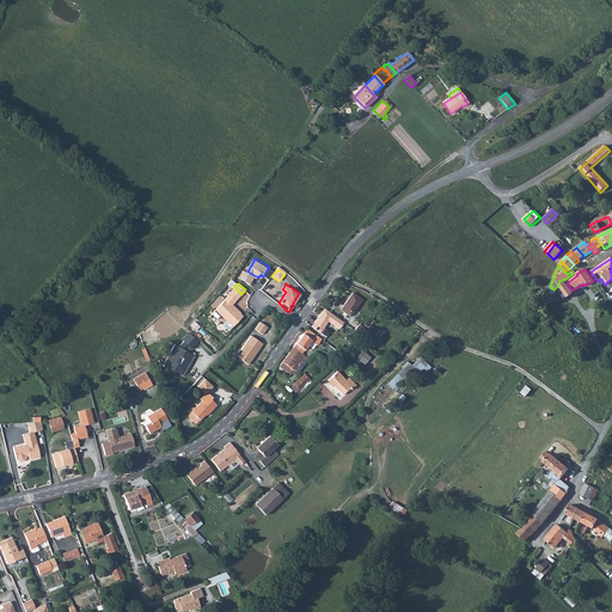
[(242,294),(234,287),(228,294),(228,295),(215,308),(233,325),(243,316),(240,313),(240,312),(234,306),(233,306),(231,304),(242,294)]
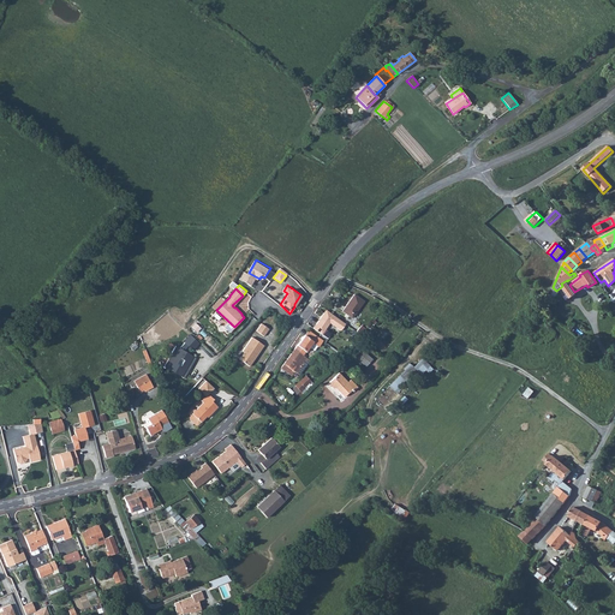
[(354,294),(342,311),(352,318),(364,302),(354,294)]
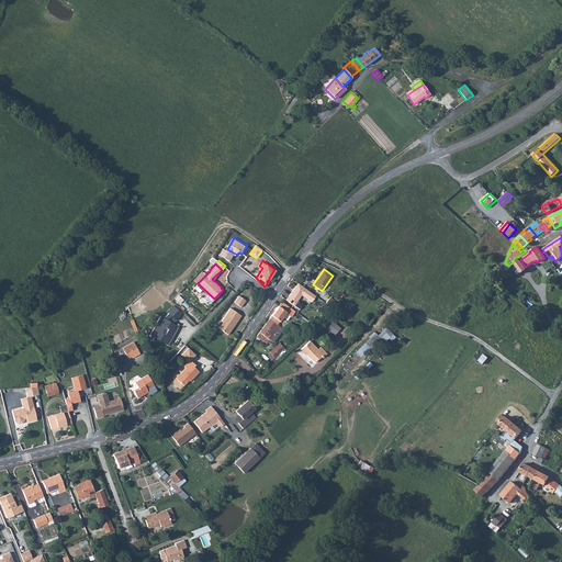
[(203,271),(194,279),(198,283),(205,276),(203,271)]
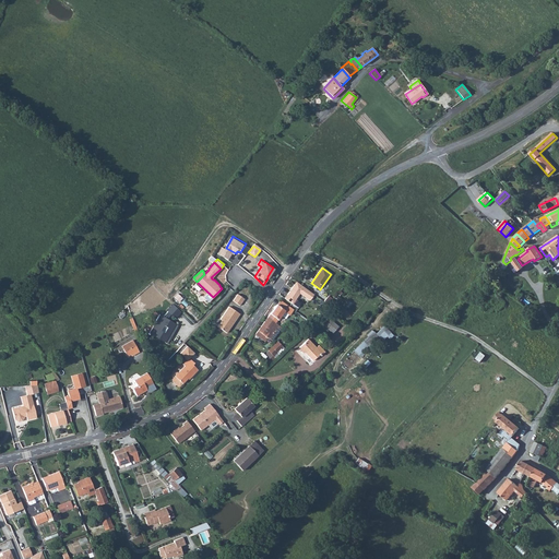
[(296,282),(284,298),(297,308),(300,302),(295,299),(299,293),(309,300),(313,295),(296,282)]
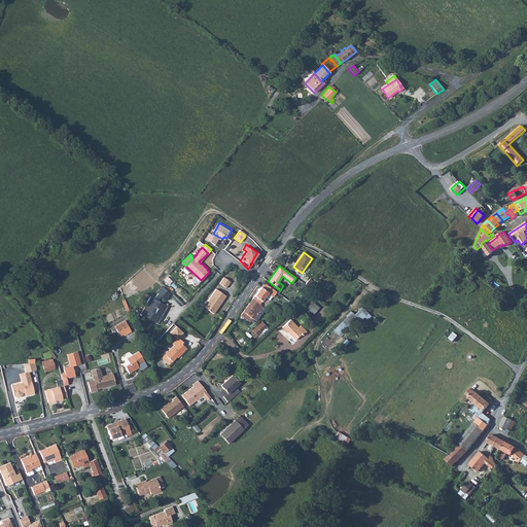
[(170,284),(175,278),(169,274),(164,280),(170,284)]
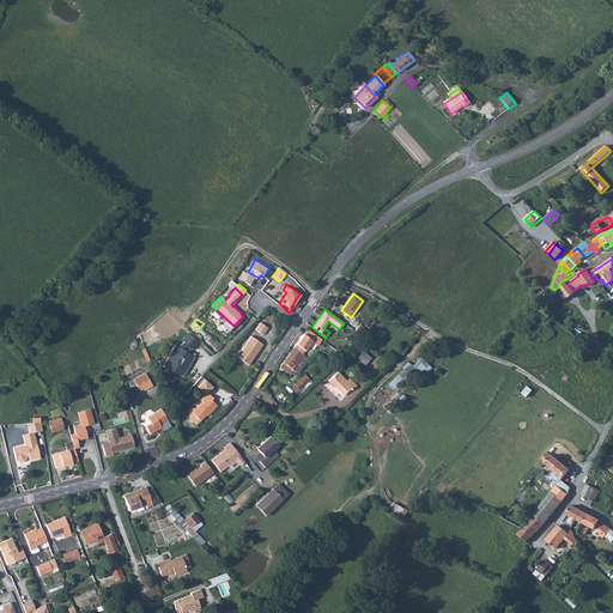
[(260,322),(255,329),(262,335),(268,327),(260,322)]
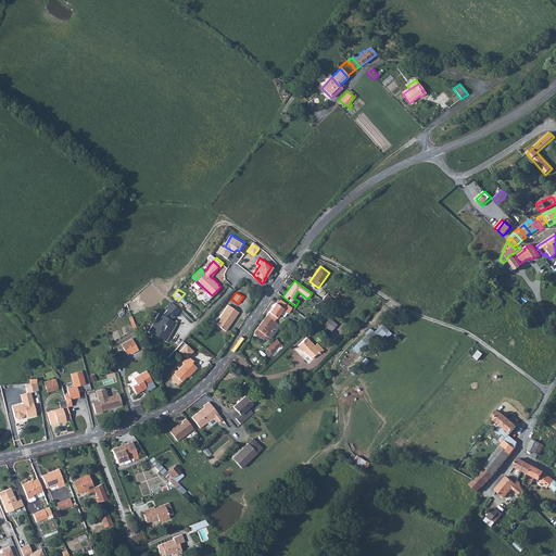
[(278,299),(266,316),(276,324),(277,323),(275,320),(279,315),(283,318),(291,308),(286,304),(278,299)]
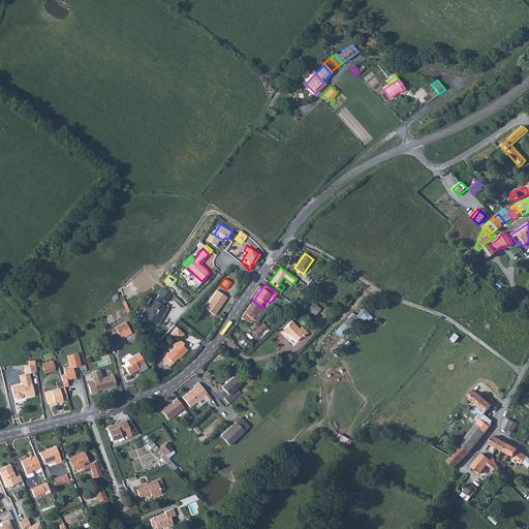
[(152,297),(142,313),(158,323),(169,307),(158,301),(162,297),(166,300),(173,293),(164,286),(158,292),(160,293),(155,299),(152,297)]
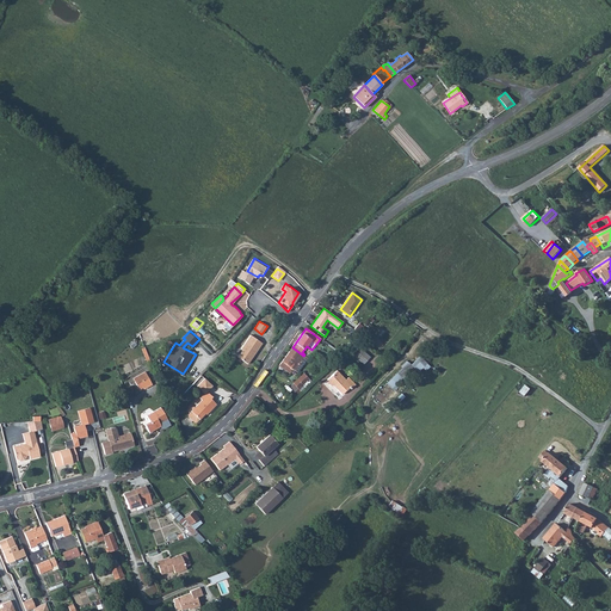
[(263,344),(251,335),(241,350),(244,351),(239,358),(248,364),(263,344)]
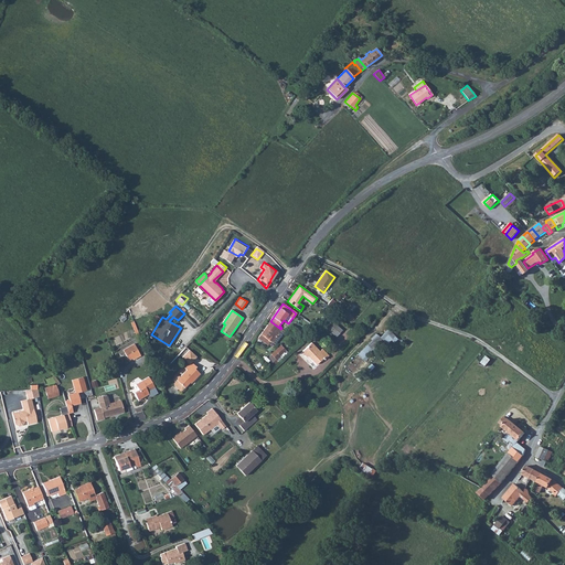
[(278,334),(283,330),(280,329),(270,321),(257,338),(265,343),(267,341),(268,343),(270,341),(270,342),(277,333),(278,334)]
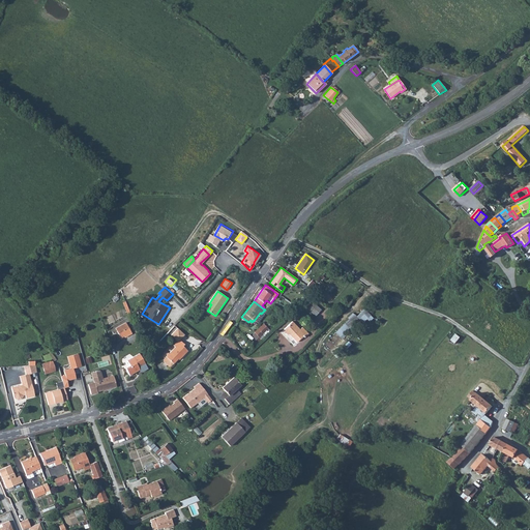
[(313,303),(307,310),(315,316),(320,311),(313,303)]
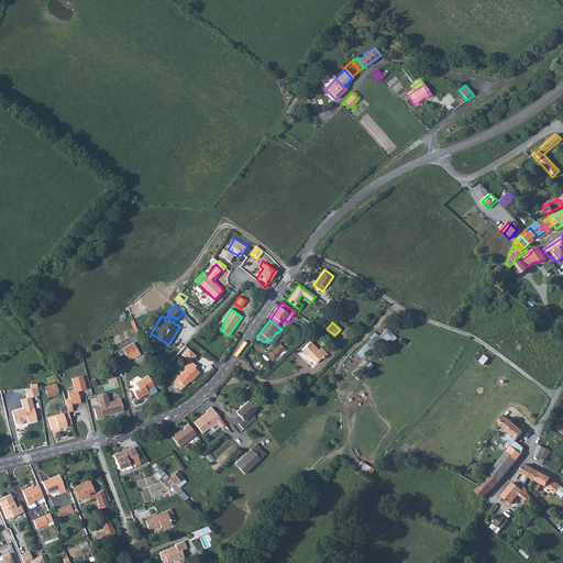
[(283,330),(282,329),(277,333),(276,332),(269,341),(273,343),(283,330)]
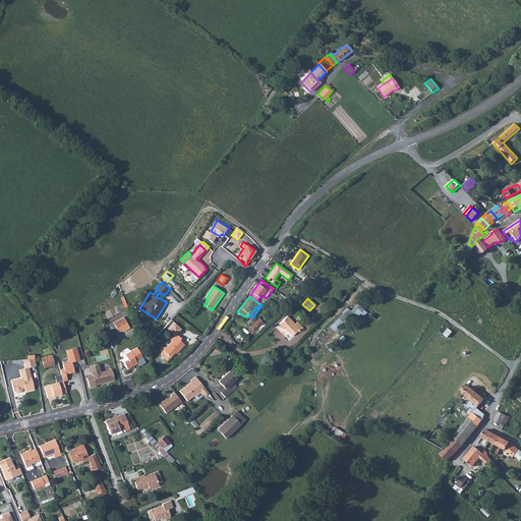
[(352,313),(354,315),(356,317),(362,310),(358,306),(352,313)]
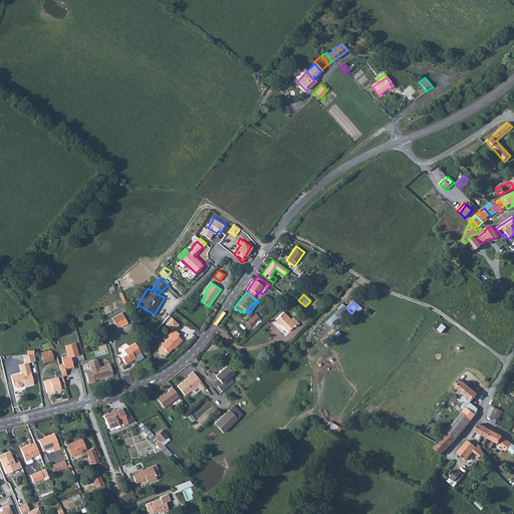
[(345,316),(349,311),(347,309),(342,305),(338,310),(342,314),(345,316)]
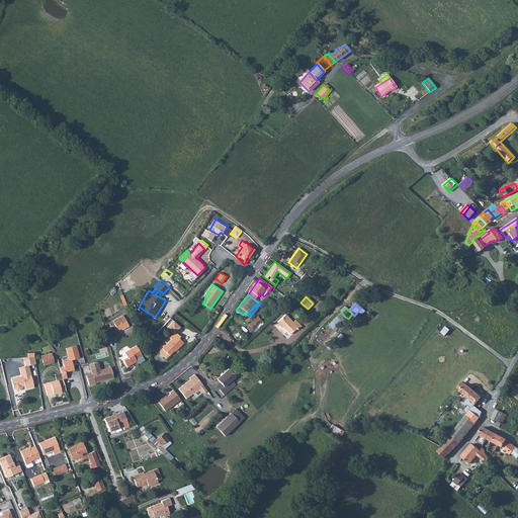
[(337,326),(345,317),(341,313),(333,322),(337,326)]
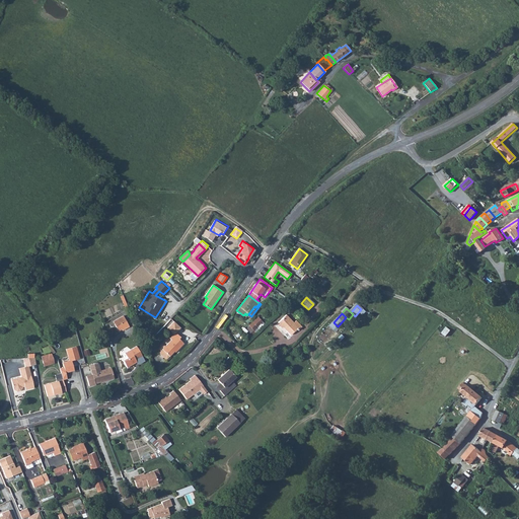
[(124,315),(117,319),(114,322),(116,326),(126,320),(124,315)]
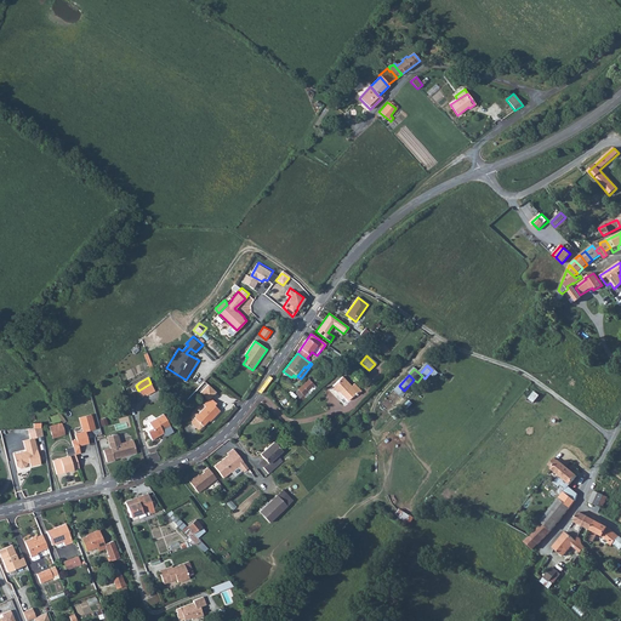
[(342,377),(331,387),(336,392),(339,389),(343,394),(342,396),(347,400),(354,393),(357,396),(360,391),(354,383),(351,386),(342,377)]
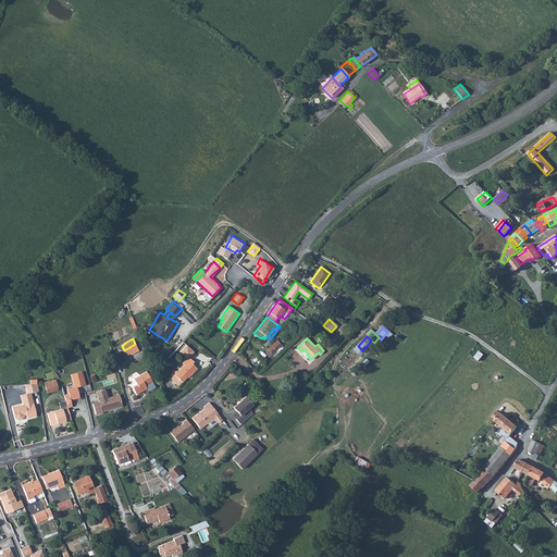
[(267,350),(272,356),(276,351),(275,350),(282,345),(277,341),(267,350)]
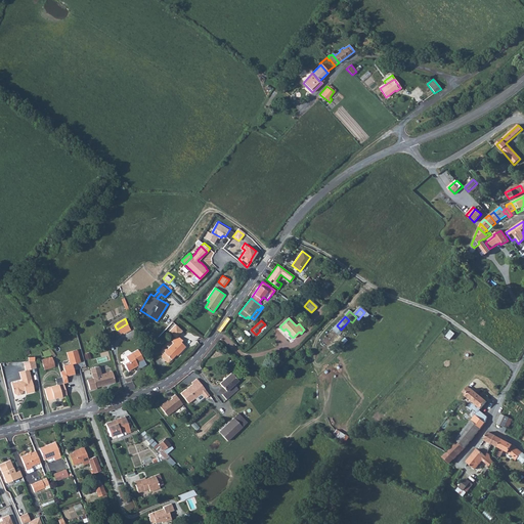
[(130,330),(127,323),(117,330),(119,334),(122,332),(123,334),(130,330)]
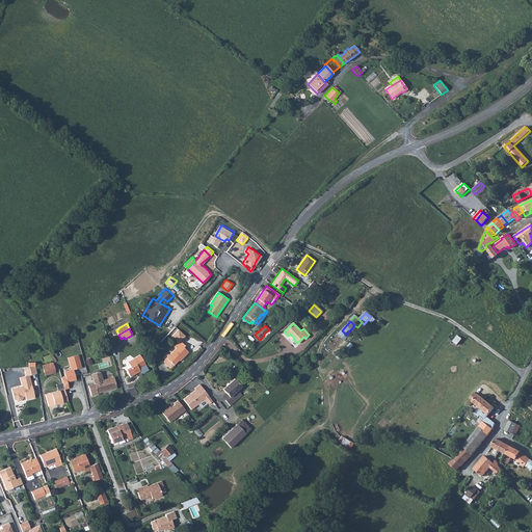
[(185,336),(179,329),(170,337),(177,343),(174,346),(175,348),(162,362),(162,364),(166,369),(169,369),(181,357),(182,358),(188,352),(183,347),(184,346),(179,341),(185,336)]
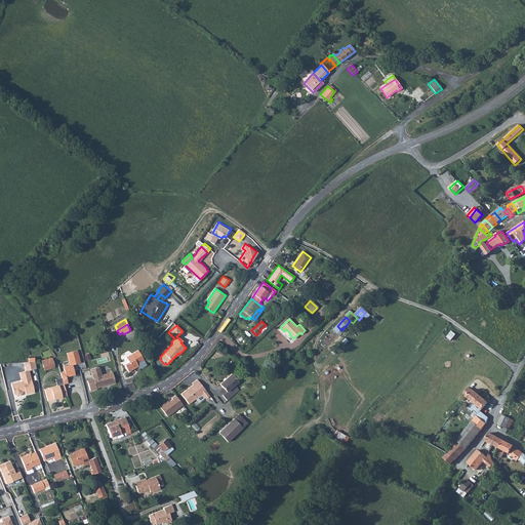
[(257,336),(256,335),(251,330),(249,332),(252,336),(246,342),(248,345),(257,336)]
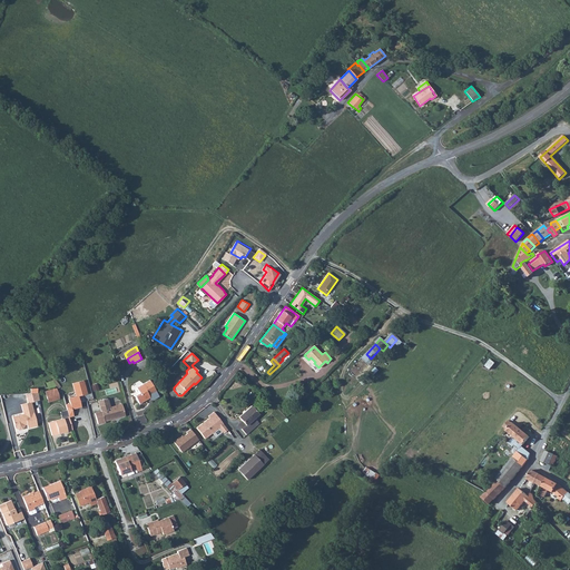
[(485,365),(491,370),(497,363),(491,359),(485,365)]
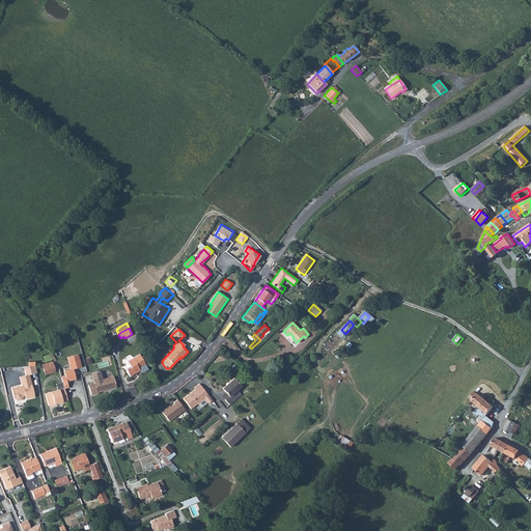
[(64,375),(61,376),(62,382),(64,388),(68,387),(66,381),(76,379),(73,369),(81,366),(78,354),(67,357),(71,369),(63,371),(64,375)]
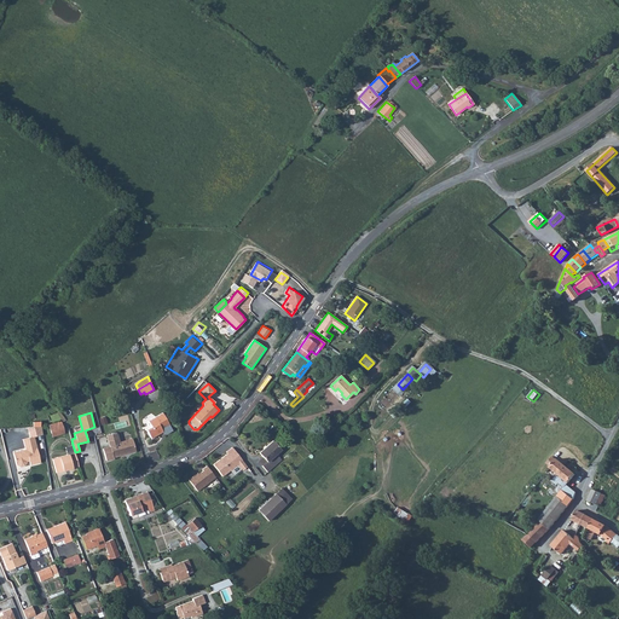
[(162,412),(148,421),(151,427),(145,429),(150,439),(162,432),(161,429),(169,424),(162,412)]
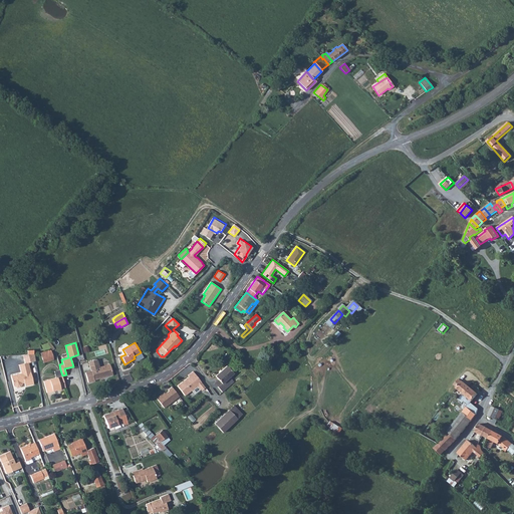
[(50,350),(40,352),(42,362),(53,360),(50,350)]
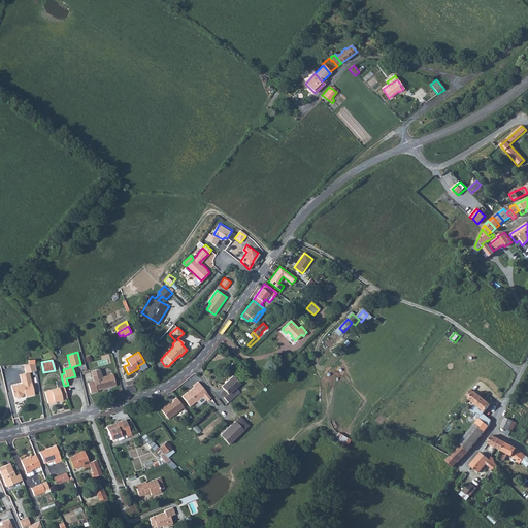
[(34,364),(26,364),(24,365),(26,372),(29,372),(36,370),(34,364)]
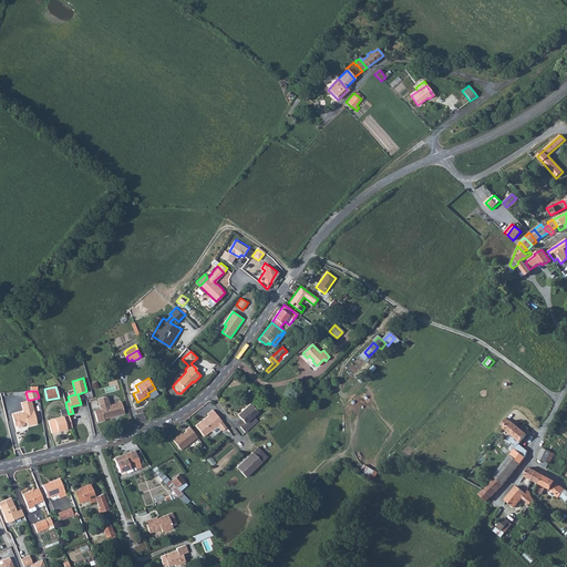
[(106,402),(104,397),(98,399),(100,409),(93,411),(96,421),(103,420),(103,419),(116,415),(115,414),(123,412),(121,402),(109,405),(107,402),(106,402)]
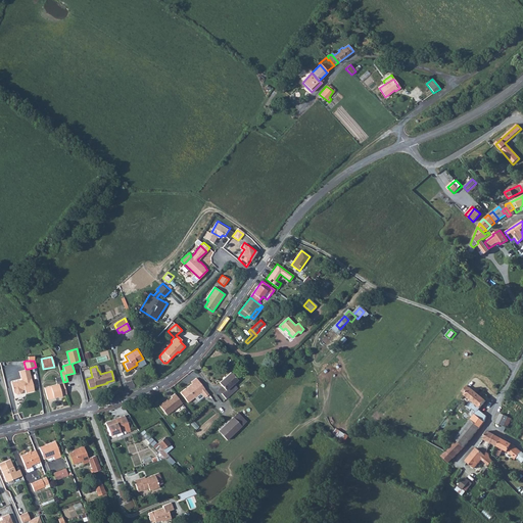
[(25,387),(25,389),(26,392),(34,390),(29,369),(26,369),(19,371),(21,379),(16,381),(16,384),(11,385),(13,392),(16,394),(20,393),(22,389),(21,388),(25,387)]
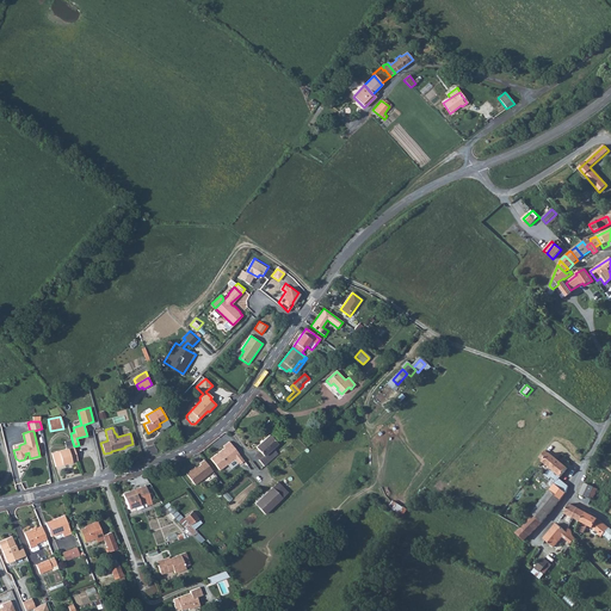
[(263,456),(259,460),(264,466),(278,454),(272,448),(277,444),(269,434),(255,446),(259,451),(263,456)]
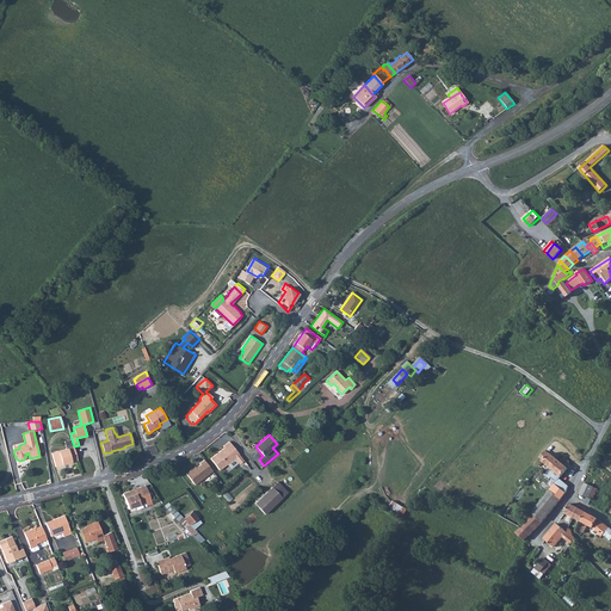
[(223,448),(210,458),(220,470),(239,455),(228,440),(222,446),(223,448)]
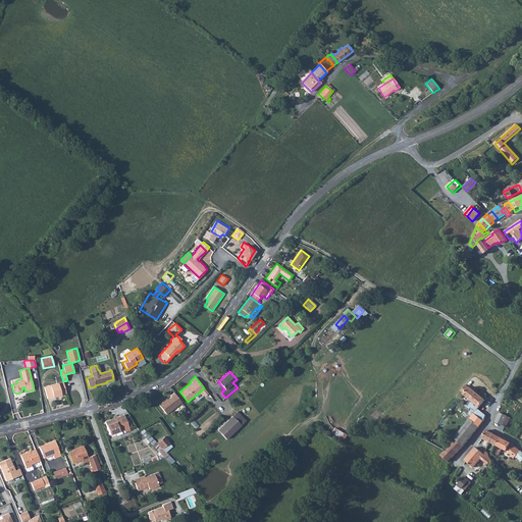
[(66,394),(63,381),(56,383),(44,386),(47,399),(66,394)]
